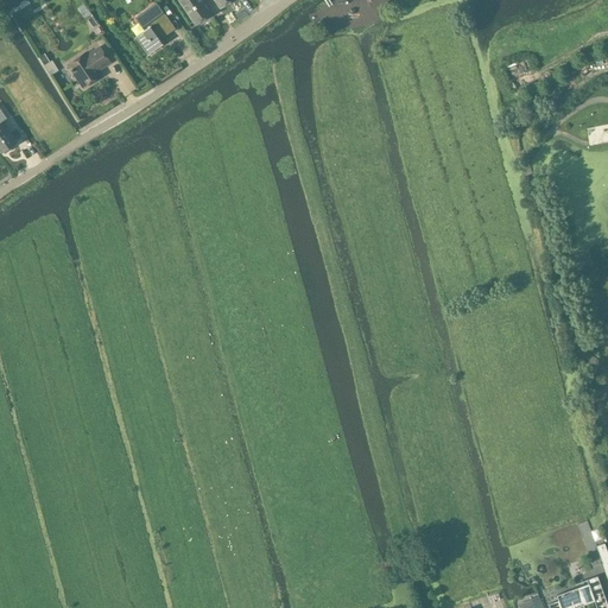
[(210,14),(208,11),(200,0),(179,0),(196,24),(210,14)]
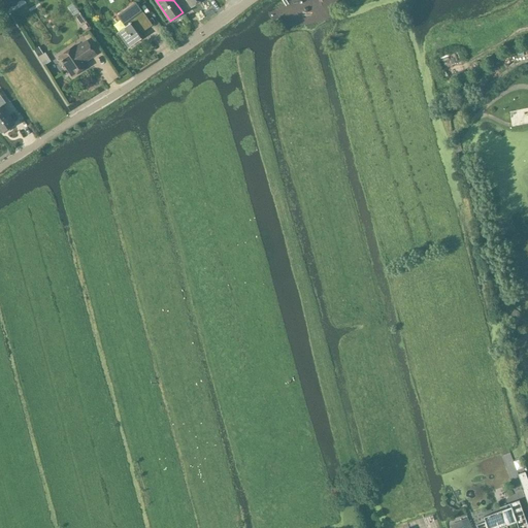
[(141,32),(152,25),(136,2),(118,15),(126,27),(118,32),(129,47),(144,36),(141,32)]
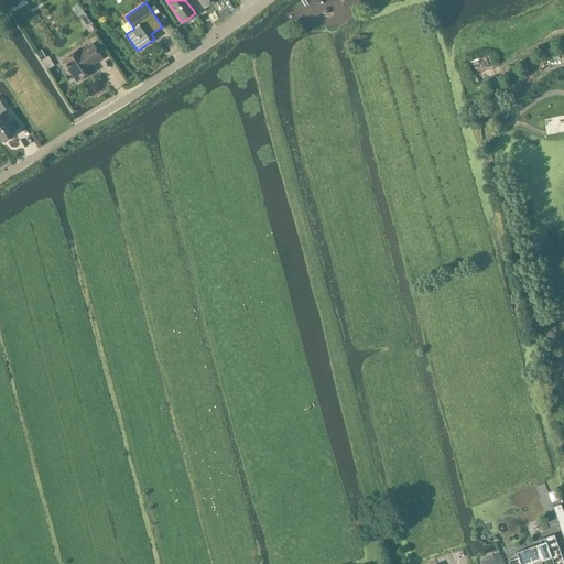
[(85,13),(79,3),(73,8),(79,18),(85,13)]
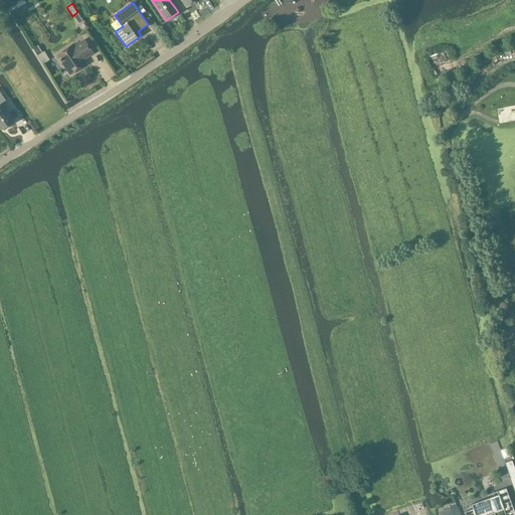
[(74,17),(78,24),(82,21),(78,15),(74,17)]
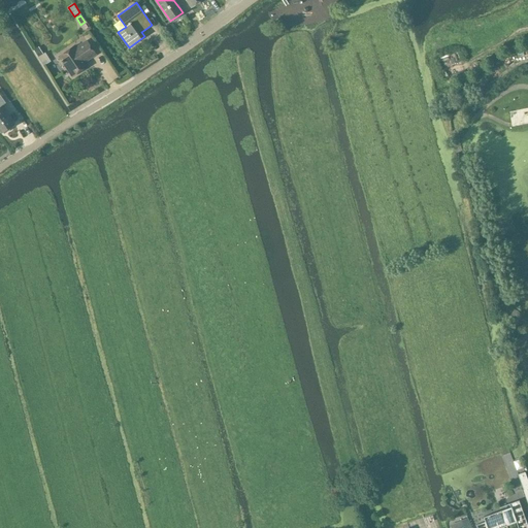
[(95,55),(96,54),(87,41),(87,42),(76,50),(74,47),(74,46),(59,57),(60,57),(62,60),(62,61),(63,63),(64,62),(73,75),(72,76),(73,76),(88,66),(87,66),(84,61),(95,54),(95,55)]
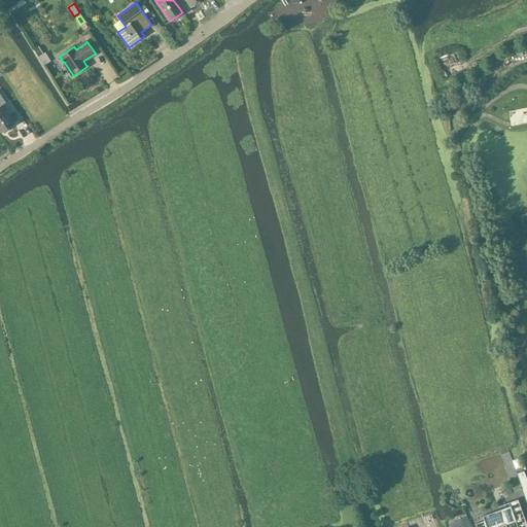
[(38,47),(33,50),(38,58),(43,55),(38,47)]
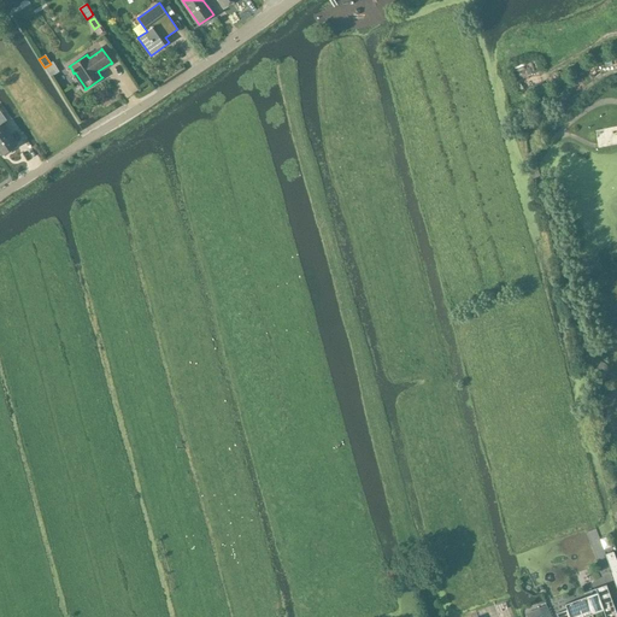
[(0,152),(3,156),(4,154),(5,156),(11,152),(10,151),(17,146),(1,124),(7,121),(0,111),(0,152)]
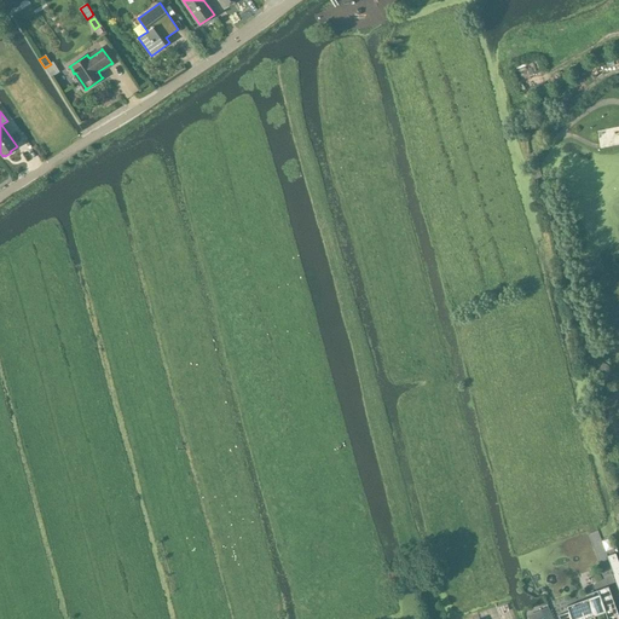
[(618,565),(614,554),(607,556),(617,582),(618,579),(618,565)]
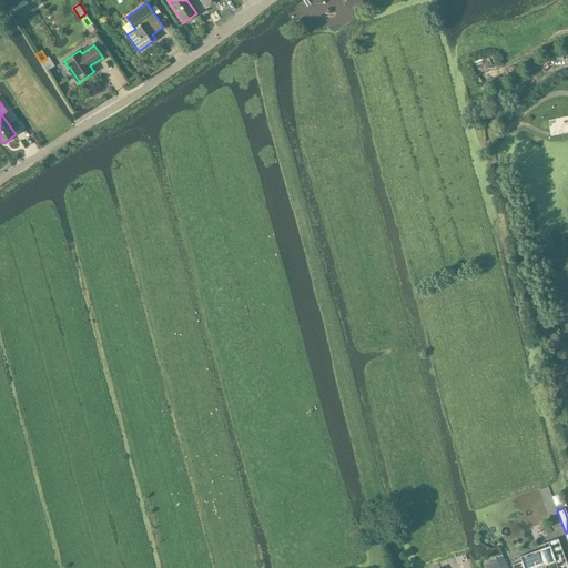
[(541,567),(567,567),(567,565),(558,538),(548,541),(549,546),(520,556),(521,561),(513,565),(513,567),(538,567),(541,567)]
